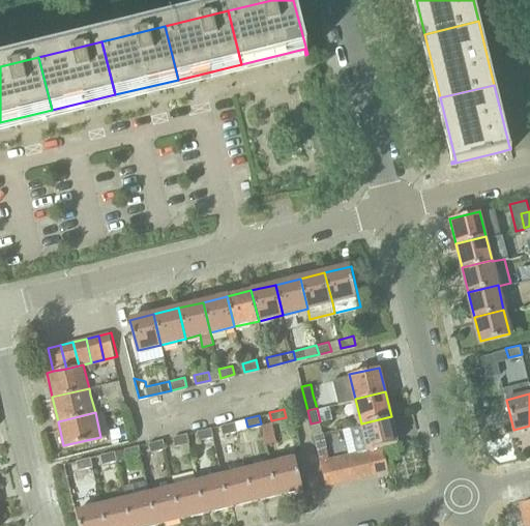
[(367,446),(367,447),(367,448),(370,448),(382,445),(398,442),(391,416),(361,424),(361,422),(351,426),(357,449),(367,446)]
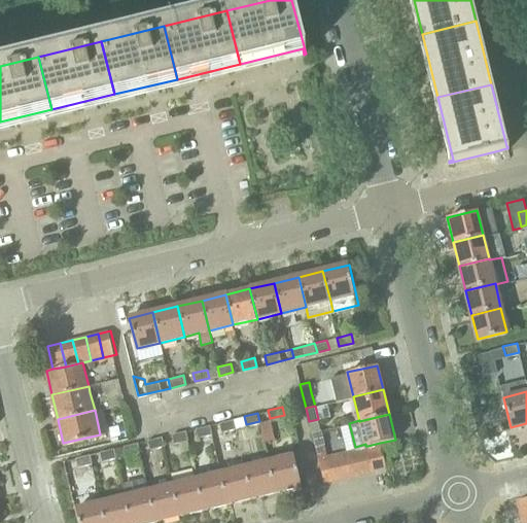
[(236,427),(234,418),(219,422),(221,430),(236,427)]
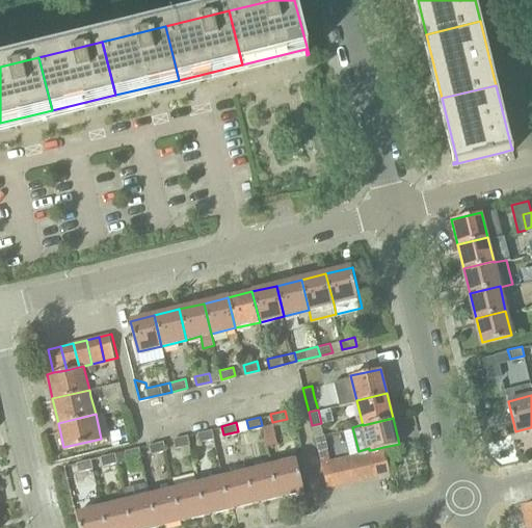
[(214,437),(212,428),(198,431),(201,440),(214,437)]
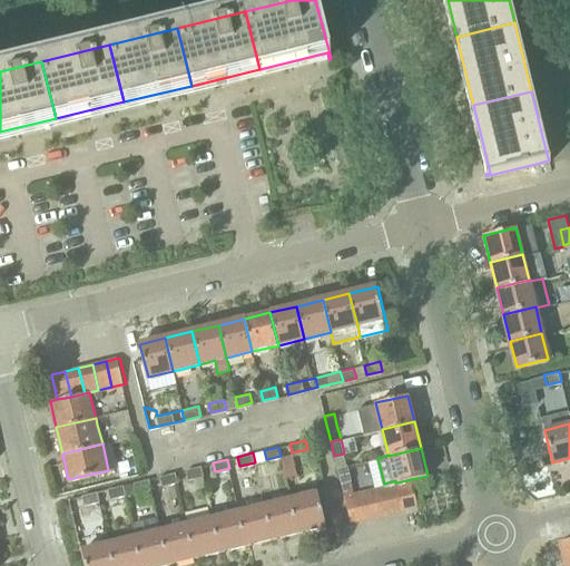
[(337,467),(341,482),(351,480),(346,465),(337,467)]
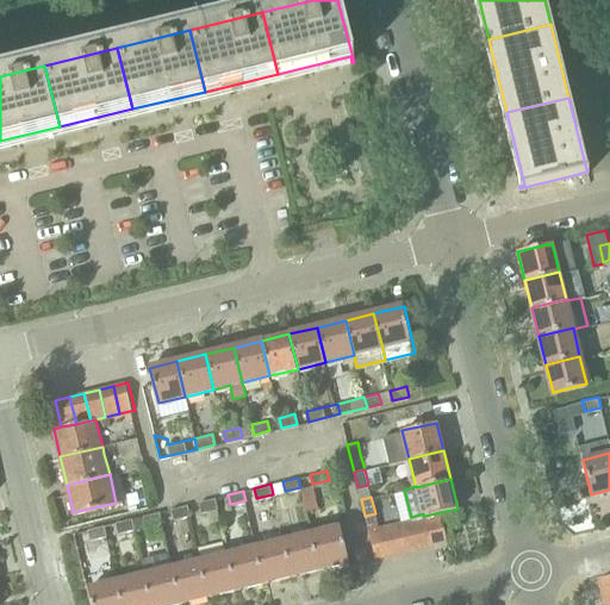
[(217,507),(215,498),(199,501),(201,511),(217,507)]
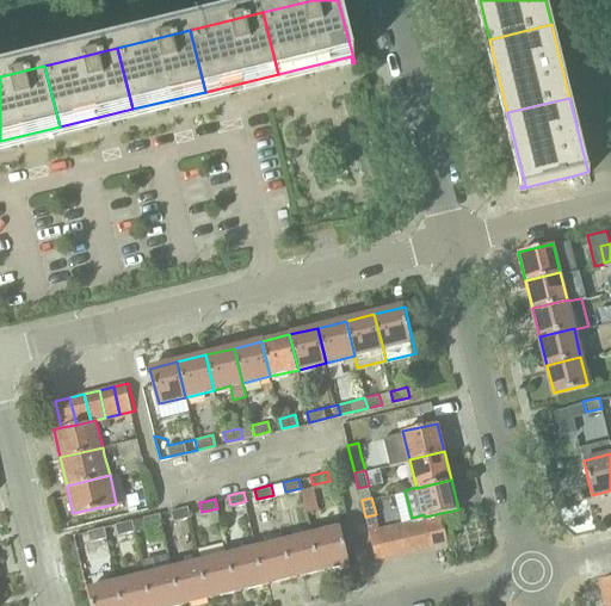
[(190,515),(187,505),(171,509),(173,519),(190,515)]
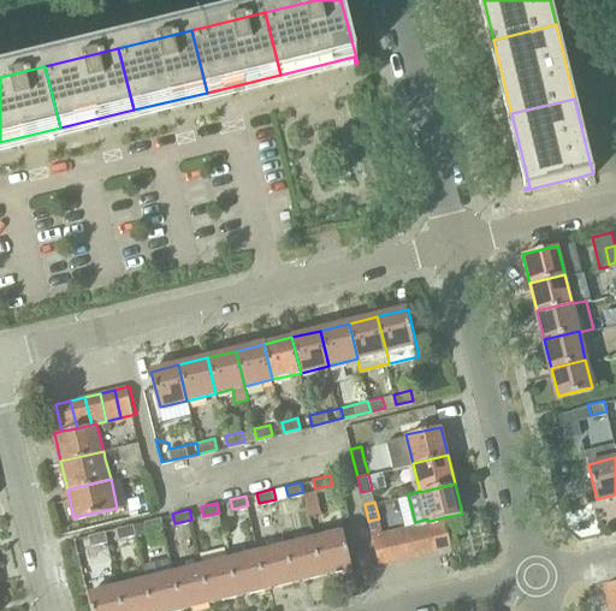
[(161,516),(158,517),(146,520),(148,531),(164,526),(161,516)]
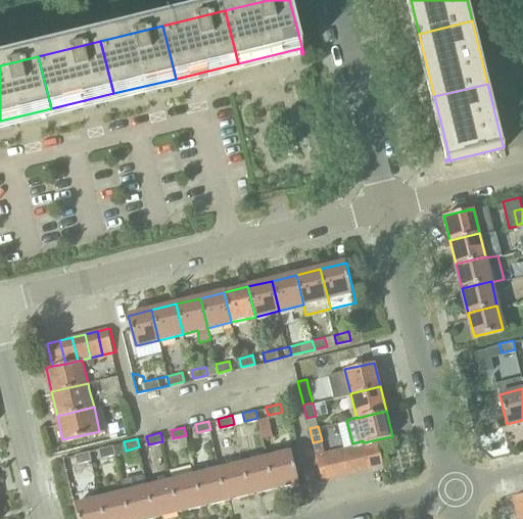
[(365,442),(371,466),(383,463),(377,439),(365,442)]
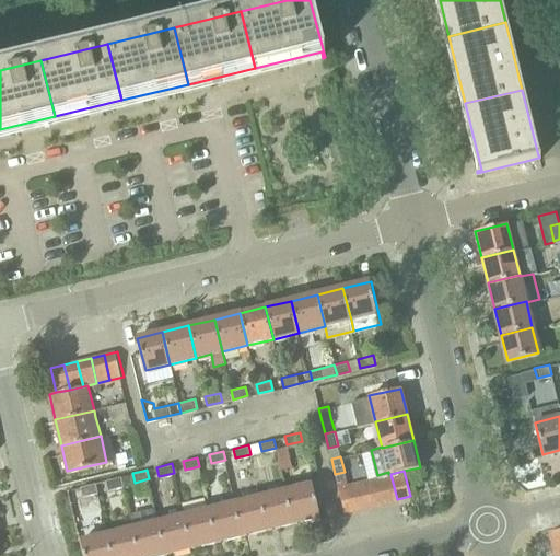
[(388,474),(388,473),(377,476),(384,502),(397,499),(391,474),(388,474)]
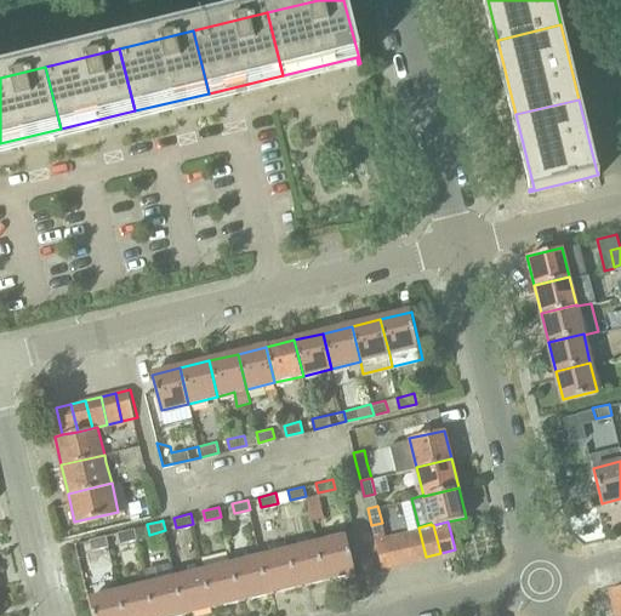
[(137,537),(135,528),(118,531),(120,541),(137,537)]
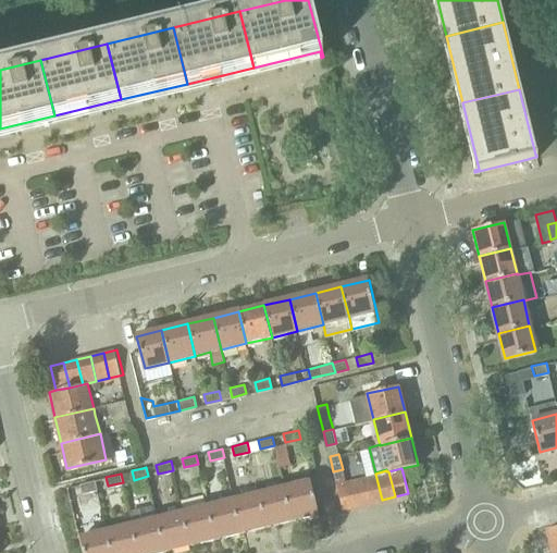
[(382,500),(375,474),(362,477),(369,503),(382,500)]
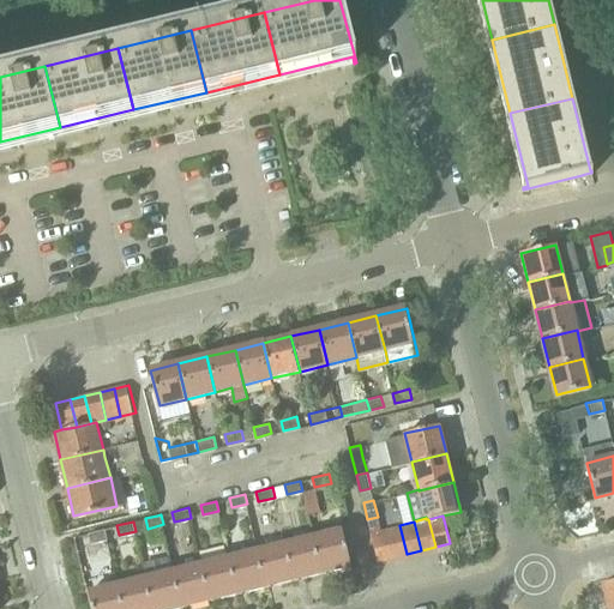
[(399,525),(385,529),(392,558),(407,554),(399,525)]
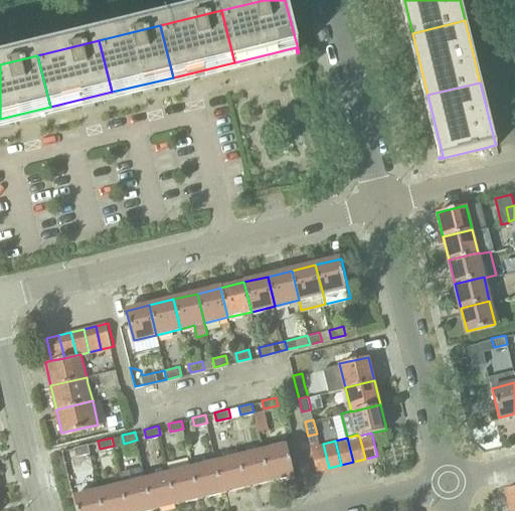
[(90,452),(88,444),(74,447),(76,455),(90,452)]
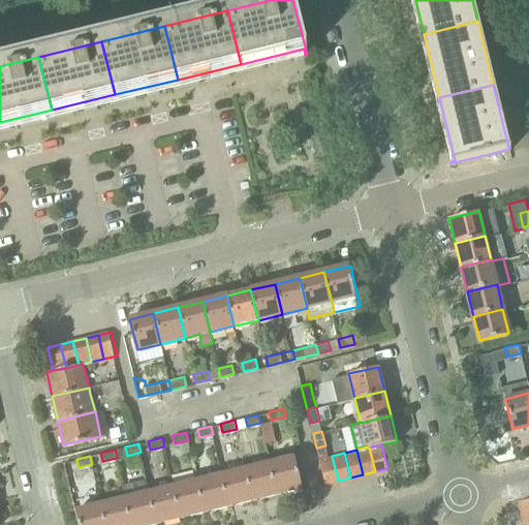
[(338,481),(332,456),(319,459),(325,484),(338,481)]
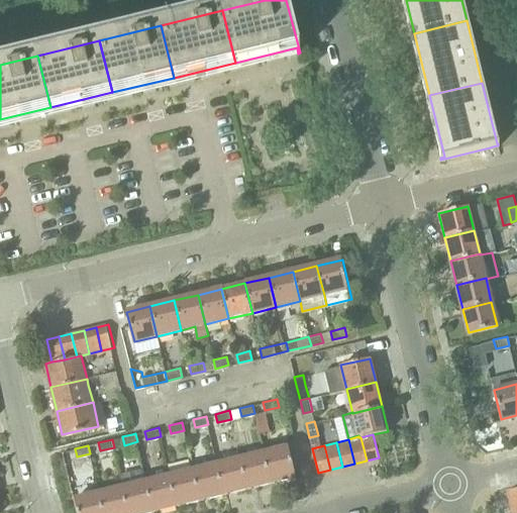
[(264,451),(272,481),(295,476),(288,446),(264,451)]
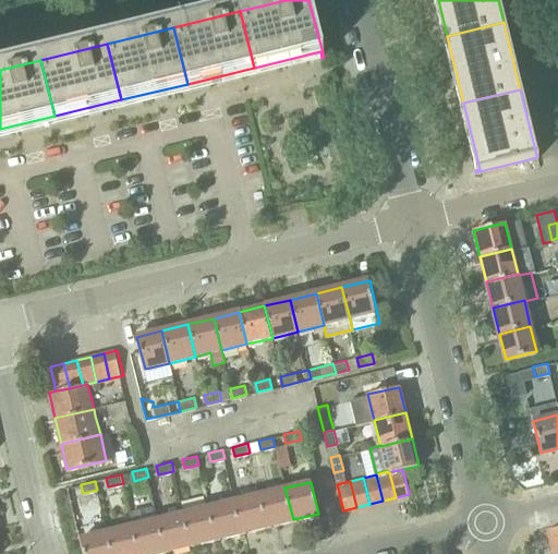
[(284,488),(259,494),(267,526),(293,519),(284,488)]
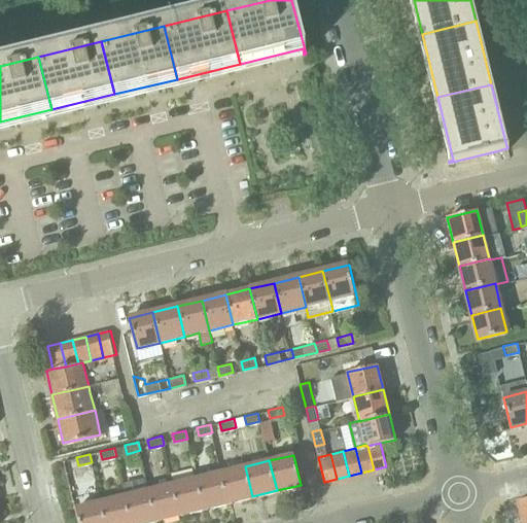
[(227,502),(252,496),(245,466),(220,473),(227,502)]
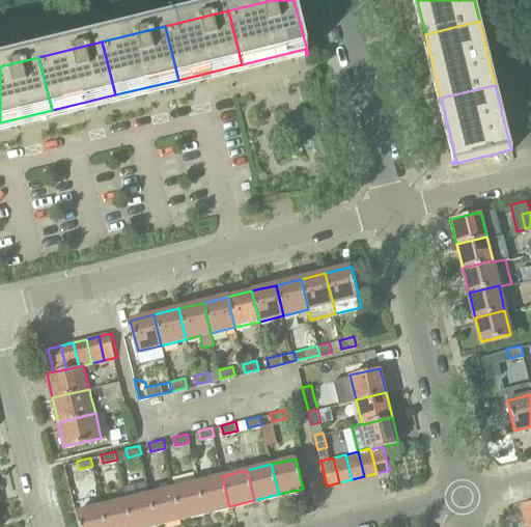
[(222,476),(198,482),(205,512),(229,506),(222,476)]
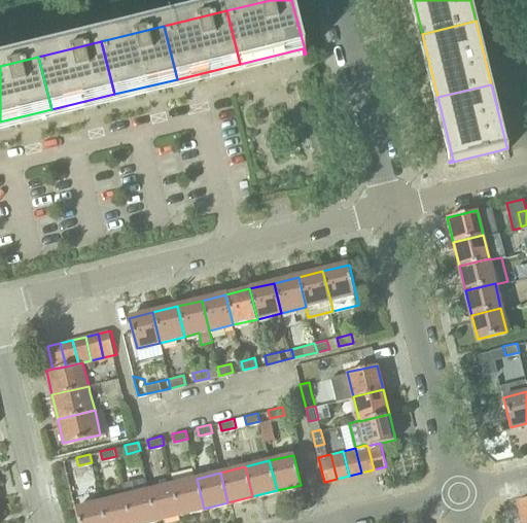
[(124,496),(130,522),(143,522),(155,520),(148,490),(144,477),(120,483),(124,496)]
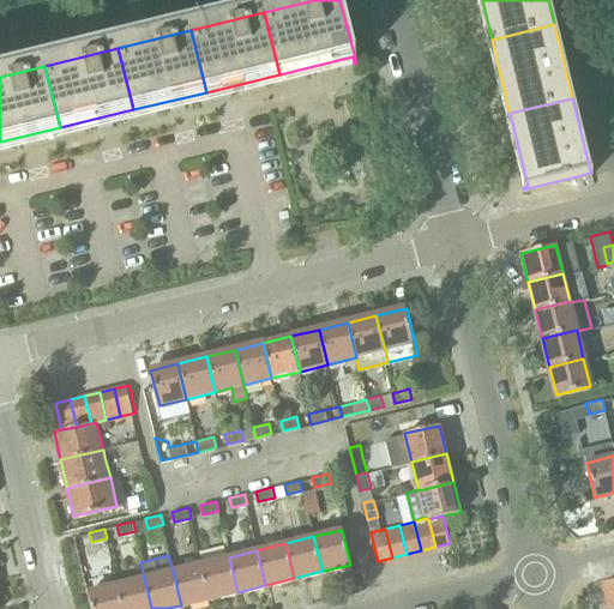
[(200,564),(209,600),(238,592),(229,558),(200,564)]
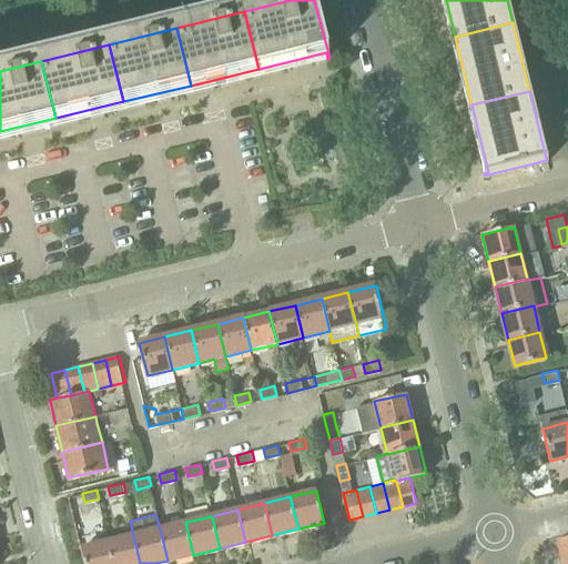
[(185,522),(160,529),(168,561),(193,555),(185,522)]
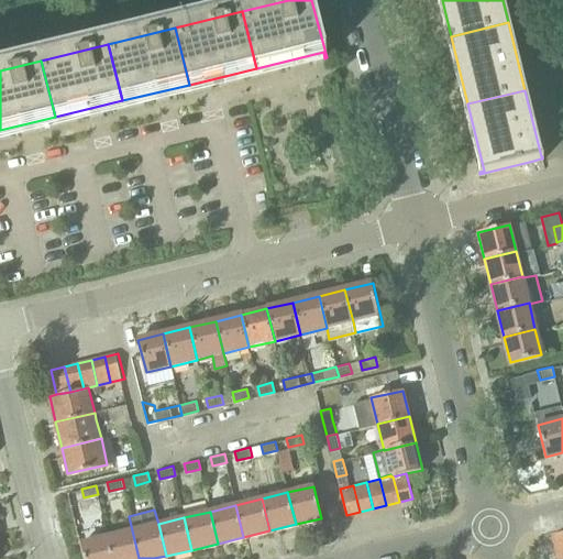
[(139,558),(132,530),(107,537),(111,558),(139,558)]
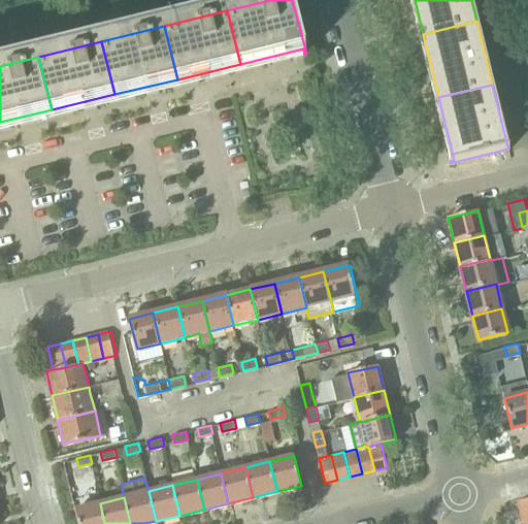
[(523,523),(527,523),(527,499),(518,502),(523,523)]
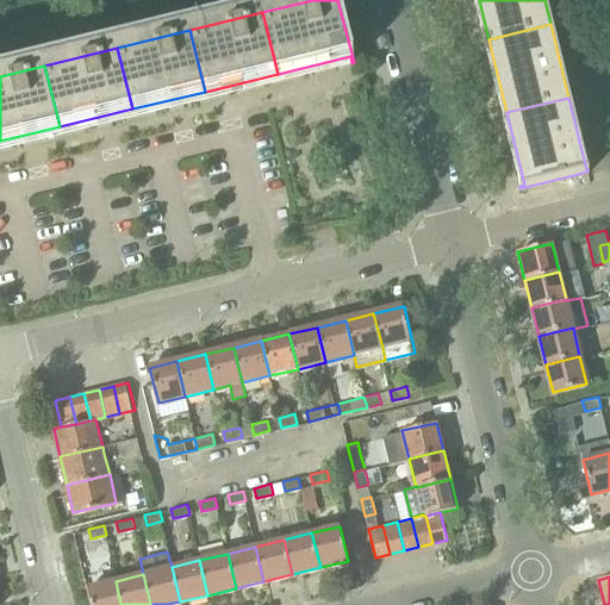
[(91,604),(120,604),(116,581),(87,588),(91,604)]
